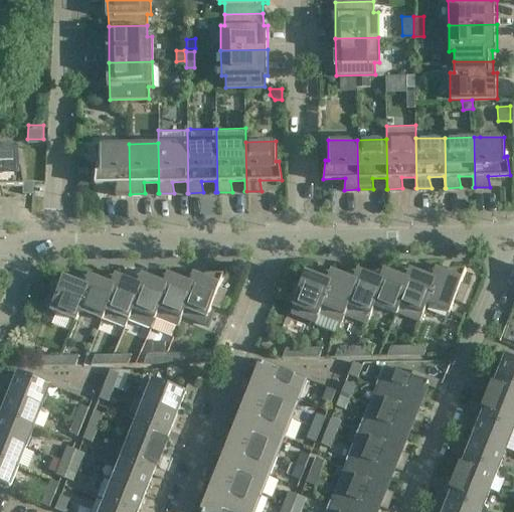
[(116,194),(130,194),(129,144),(100,144),(100,164),(97,164),(95,183),(117,183),(116,194)]
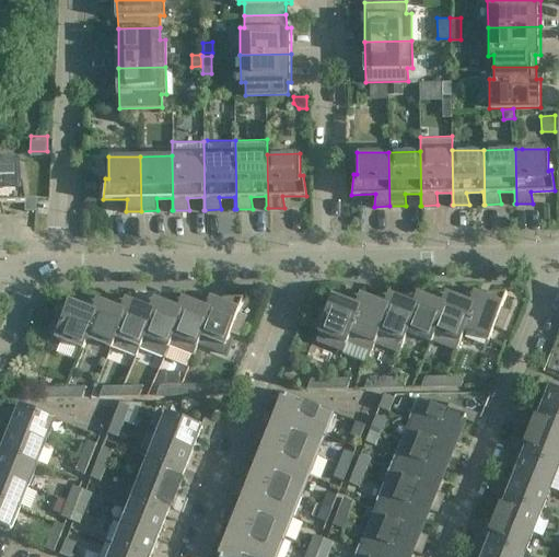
[(0,213),(0,201),(22,201),(19,181),(16,181),(15,159),(0,159),(0,213)]
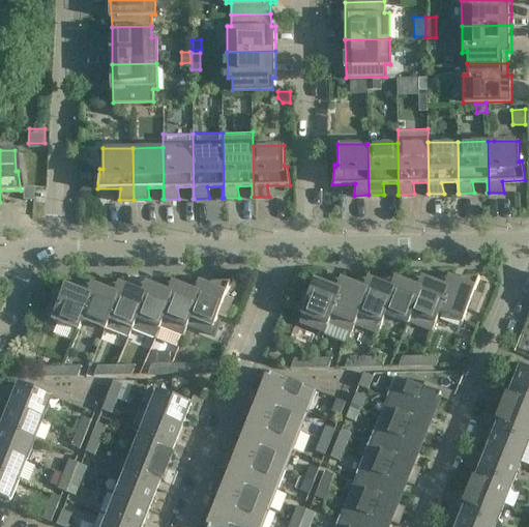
[(91,176),(79,176),(79,189),(91,189),(91,176)]
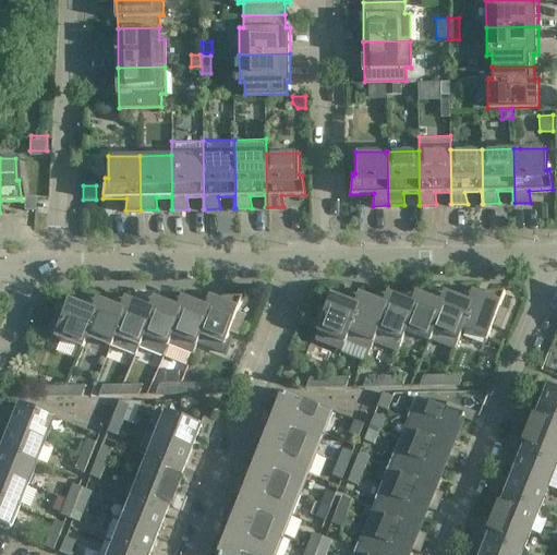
[(406,329),(428,338),(447,292),(428,293),(425,300),(419,297),(420,293),(419,293),(400,339),(401,339),(406,329)]
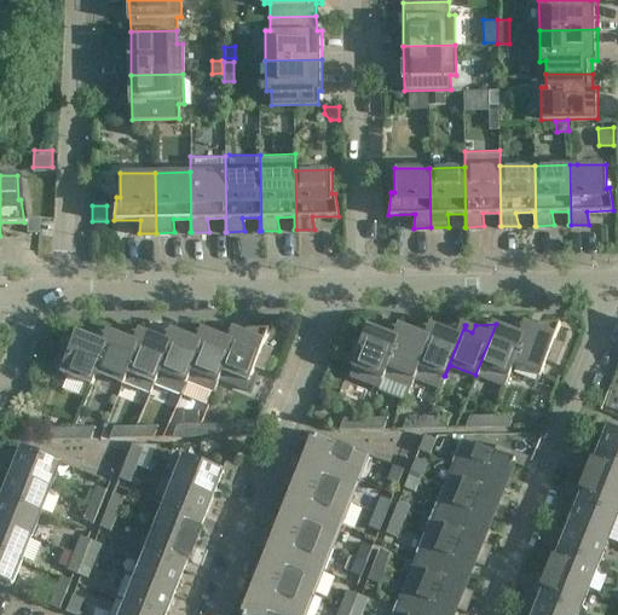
[(507,375),(527,324),(507,324),(503,331),(496,329),(497,324),(496,324),(475,375),(477,376),(478,372),(504,383),(508,375),(507,375)]
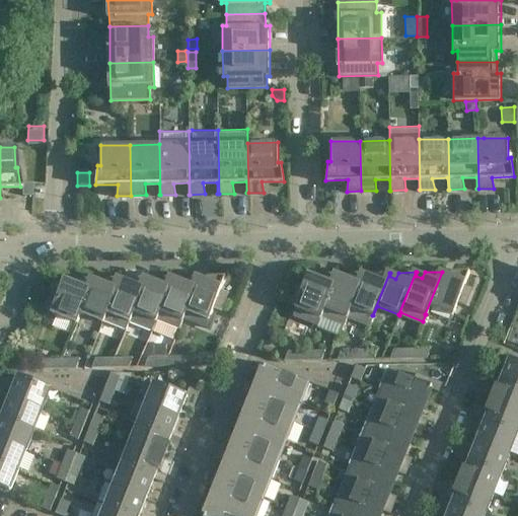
[(443,272),(442,272),(425,314),(426,314),(430,305),(452,313),(457,302),(465,305),(465,304),(464,303),(471,287),(472,288),(472,286),(464,283),(469,272),(451,272),(448,278),(442,275),(443,272)]
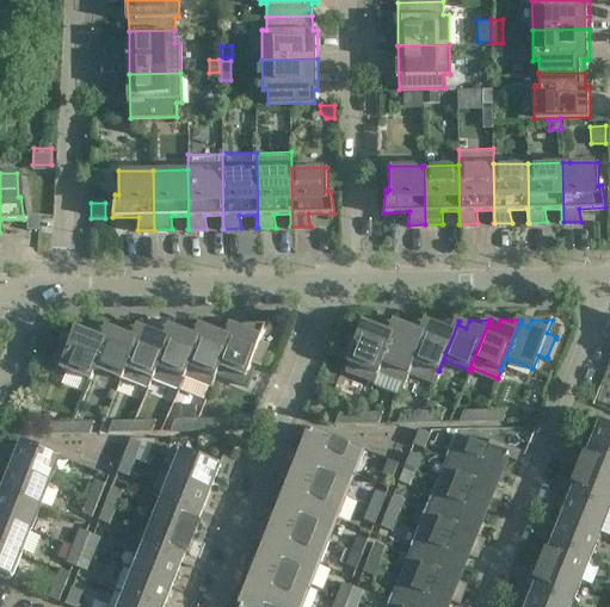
[(376,372),(396,321),(376,322),(374,329),(363,324),(358,336),(349,332),(347,334),(349,334),(342,353),(340,353),(339,354),(349,358),(344,370),(374,382),(377,372),(376,372)]
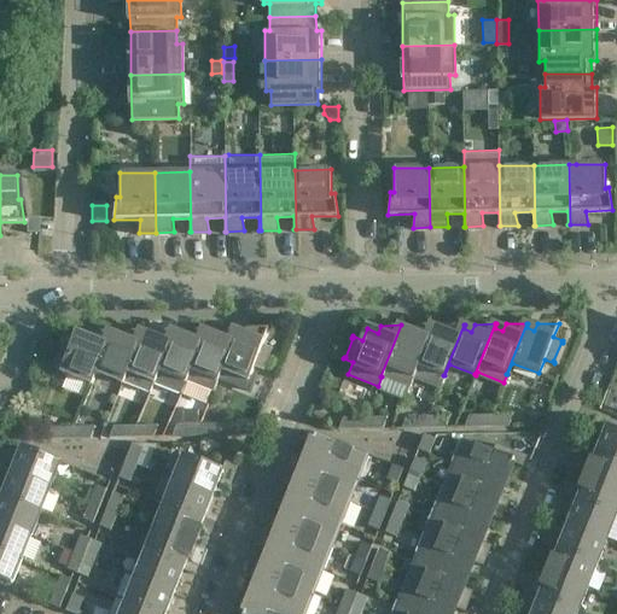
[(408,385),(432,325),(412,325),(408,332),(401,329),(402,325),(401,325),(380,376),(382,376),(383,374),(408,385)]
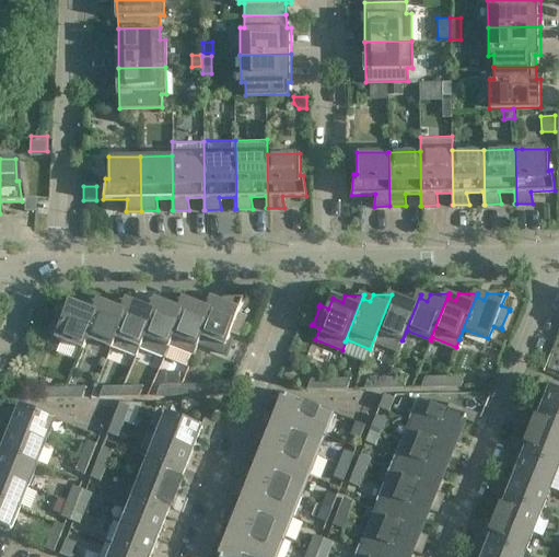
[(399,350),(403,340),(402,340),(420,294),(402,294),(398,301),(392,298),(393,294),(392,294),(370,349),(371,349),(374,340),(399,350)]
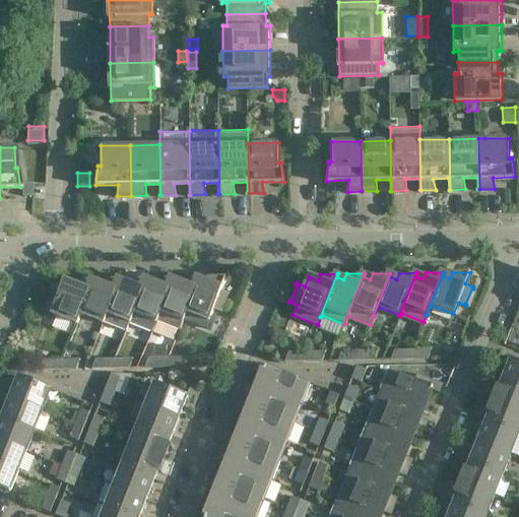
[(198,276),(178,327),(179,327),(186,310),(208,319),(213,307),(221,311),(222,310),(220,309),(228,293),(229,293),(229,292),(220,288),(225,275),(207,276),(205,282),(198,279),(199,276),(198,276)]
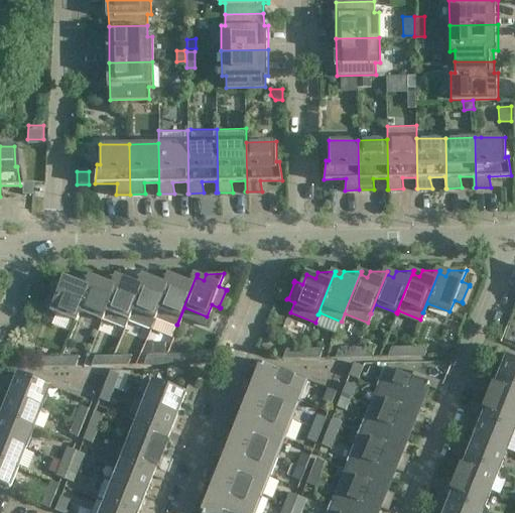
[(151,328),(154,317),(153,317),(170,274),(153,275),(151,281),(144,278),(145,275),(144,275),(127,317),(128,318),(151,328)]
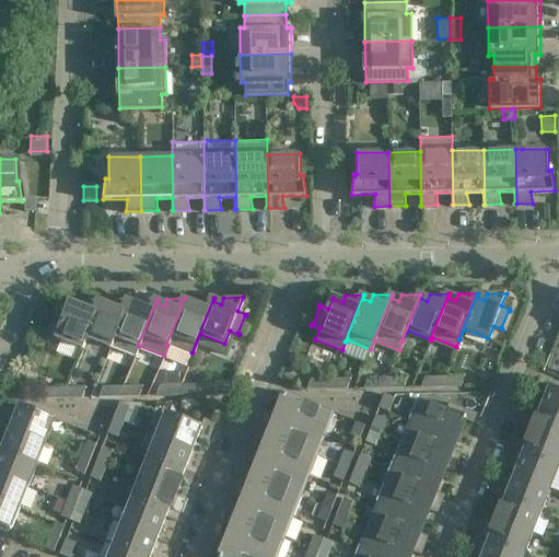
[(166,345),(167,345),(169,343),(191,352),(213,298),(195,298),(193,304),(185,302),(186,298),(185,298),(166,345)]
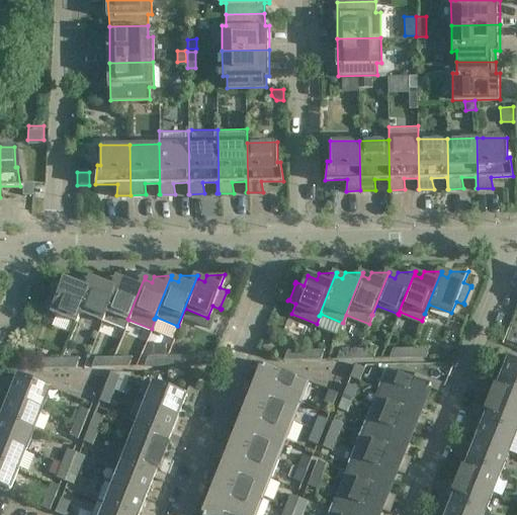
[(118,277),(101,320),(125,329),(128,320),(127,319),(145,276),(127,276),(125,283),(118,280),(119,276),(118,277)]
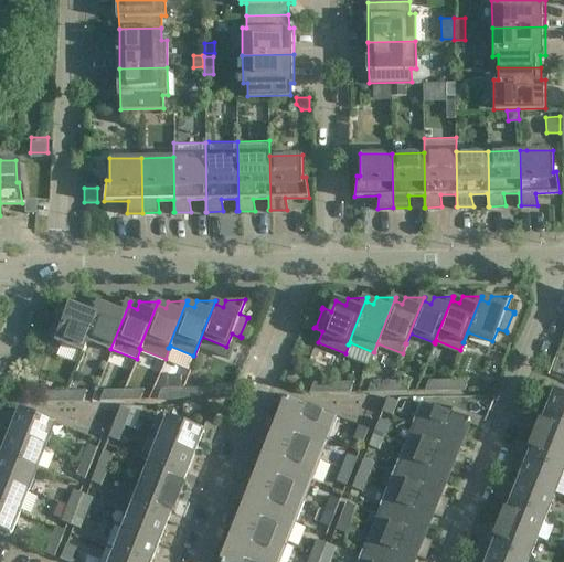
[(56,339),(82,349),(100,303),(82,303),(80,309),(70,306),(65,316),(56,313),(55,314),(56,315),(50,332),(49,331),(48,333),(57,337),(56,339)]
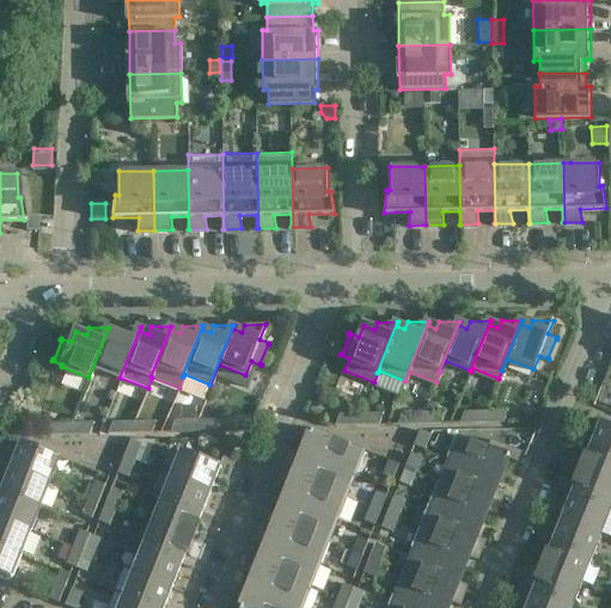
[(95,367),(120,378),(140,327),(120,327),(117,335),(109,331),(110,327),(109,327),(89,378),(90,379),(95,367)]
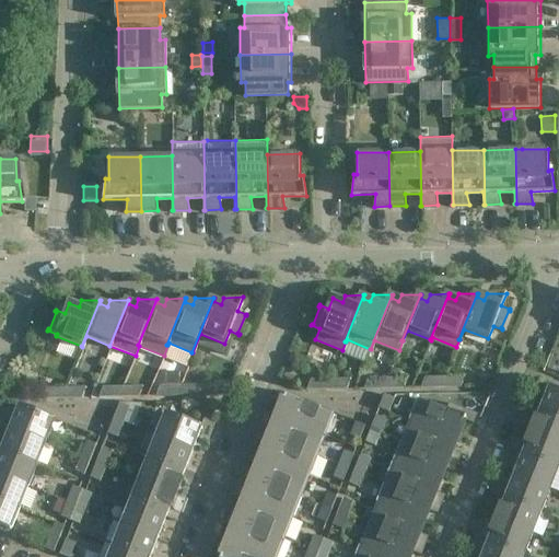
[(420,384),(440,384),(444,374),(424,374),(420,384)]
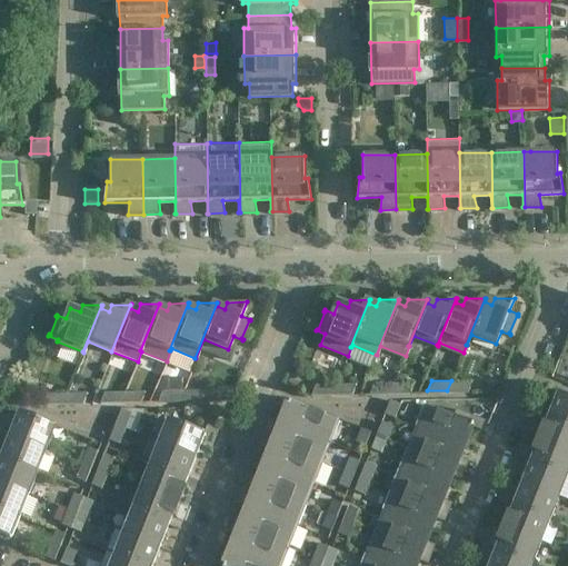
[(451,380),(447,390),(468,389),(471,380),(451,380)]
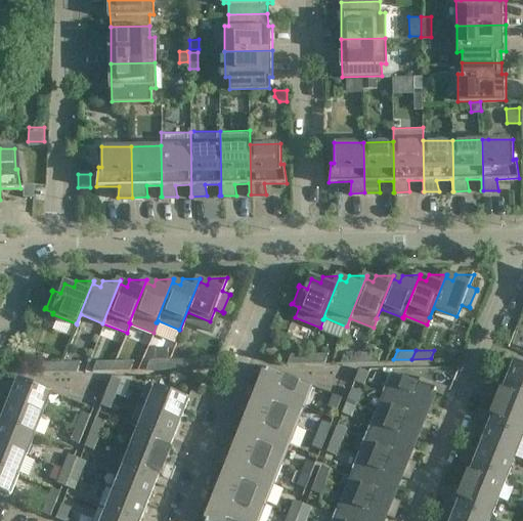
[(309,352),(304,361),(323,361),(328,351),(309,352)]
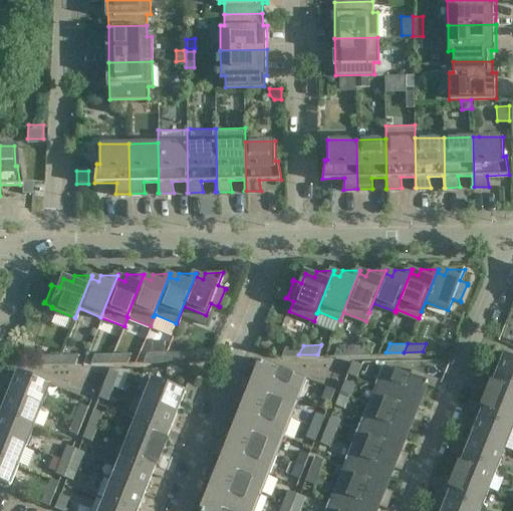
[(333,353),(351,353),(355,344),(337,344),(333,353)]
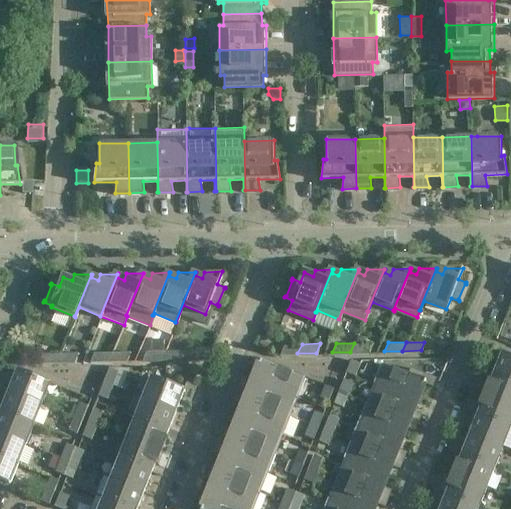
[(354,343),(350,352),(369,352),(372,343),(354,343)]
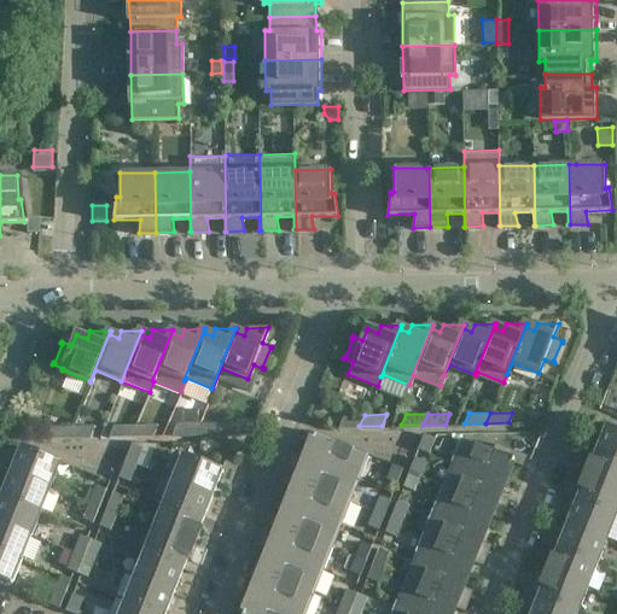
[(338,427),(359,426),(365,415),(343,415),(338,427)]
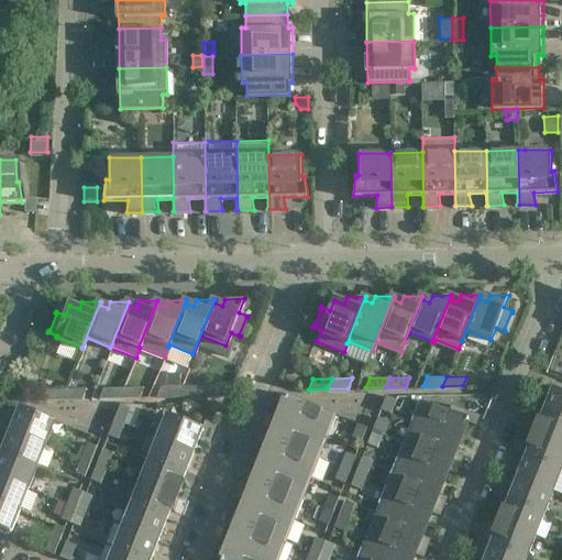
[(180,385),(176,395),(197,395),(200,384),(180,385)]
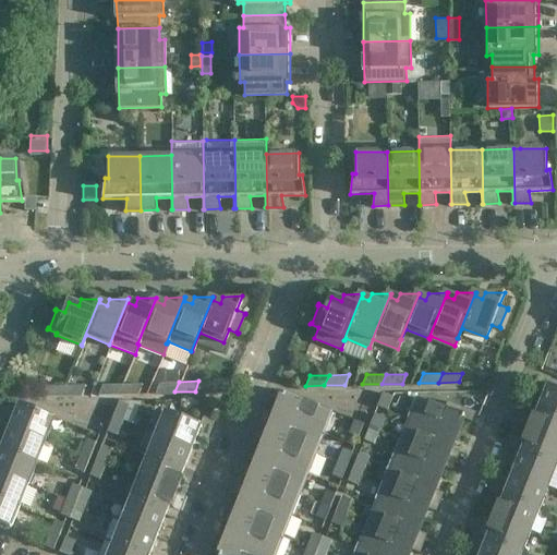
[(122,383),(118,393),(138,393),(142,382),(122,383)]
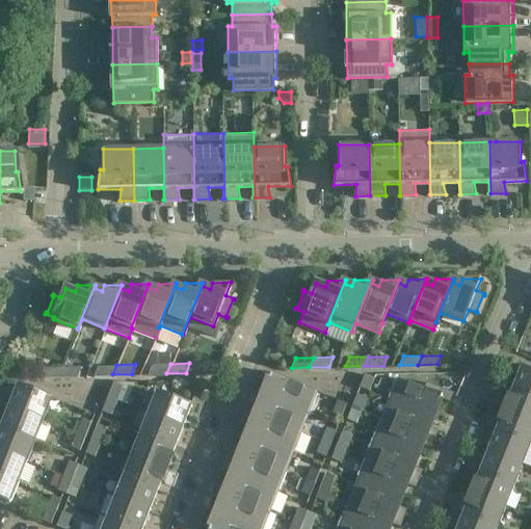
[(148,374),(166,373),(170,364),(152,364),(148,374)]
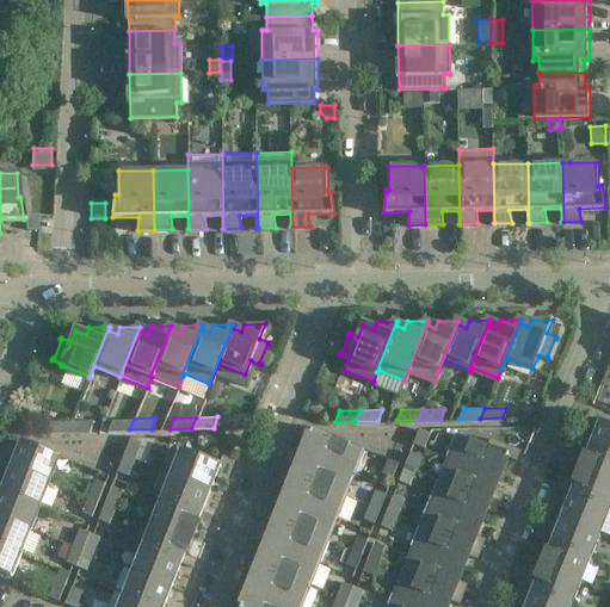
[(72,420),(67,431),(90,431),(93,419),(72,420)]
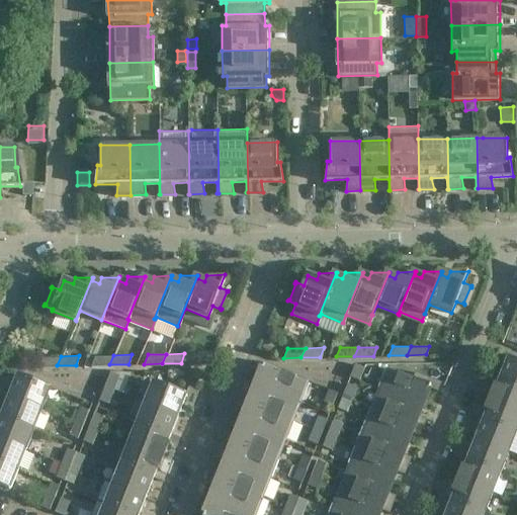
[(91,365),(109,364),(113,355),(95,355),(91,365)]
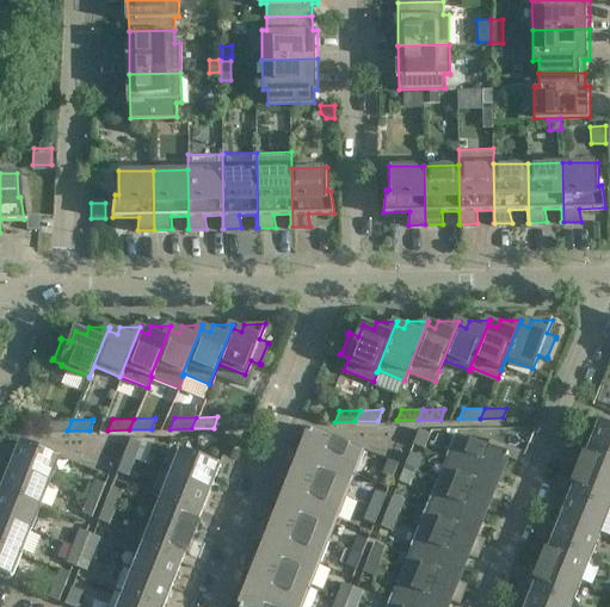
[(45,432),(67,431),(72,420),(50,420),(45,432)]
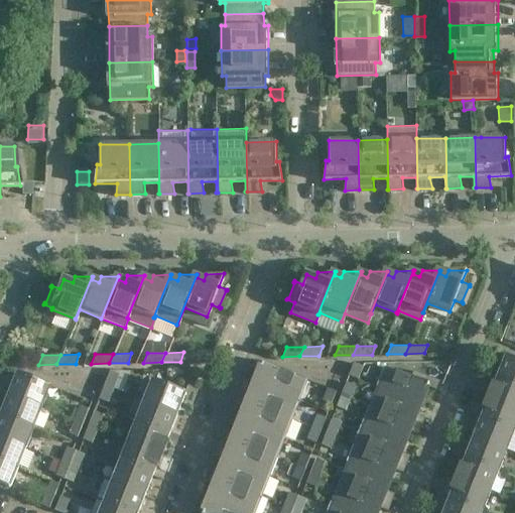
[(514,358),(507,355),(499,376),(514,382),(514,358)]
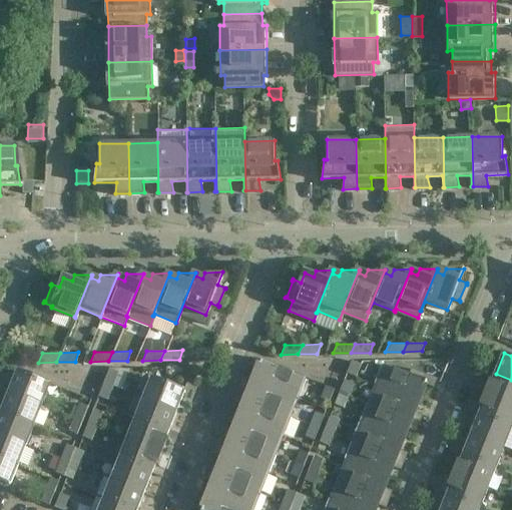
[(258,369),(253,379),(297,396),(305,376),(253,356),(253,357),(250,365),(250,364),(249,366),(258,369)]
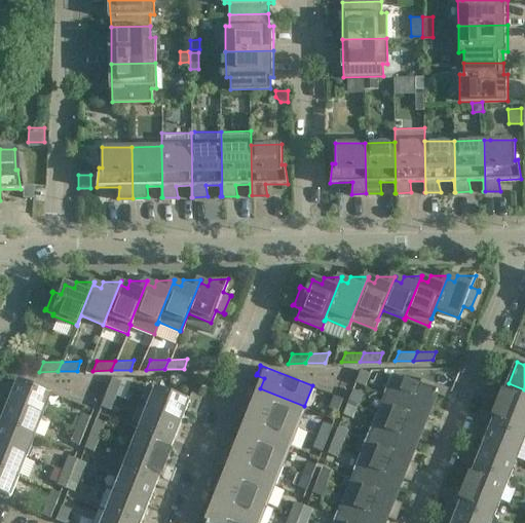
[(361,368),(355,381),(365,384),(370,372),(361,368)]
